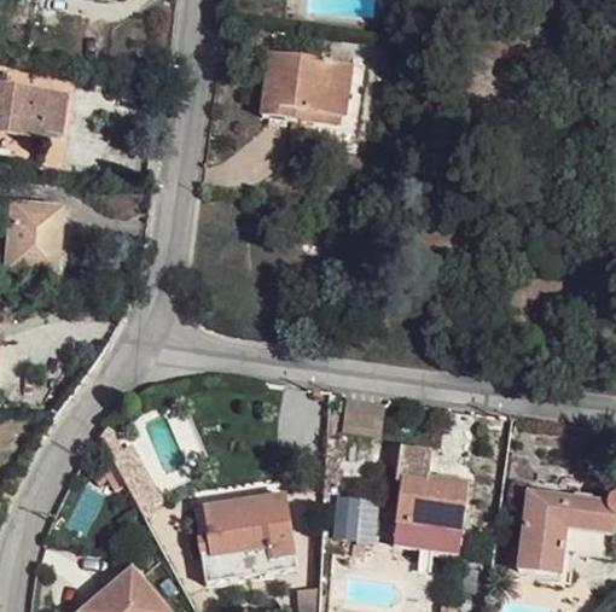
[(268,51),(261,112),(292,117),(294,106),(340,114),(344,115),(350,63),(268,51)]
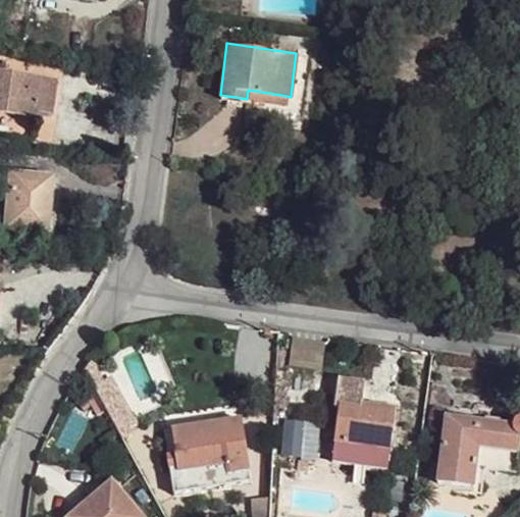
[(0,108),(33,114),(34,107),(49,110),(54,76),(0,67),(0,108)]
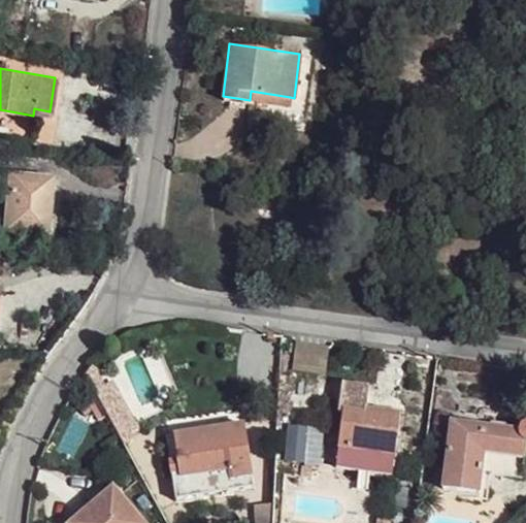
[(251,91),(250,100),(289,106),(290,97),(251,91)]
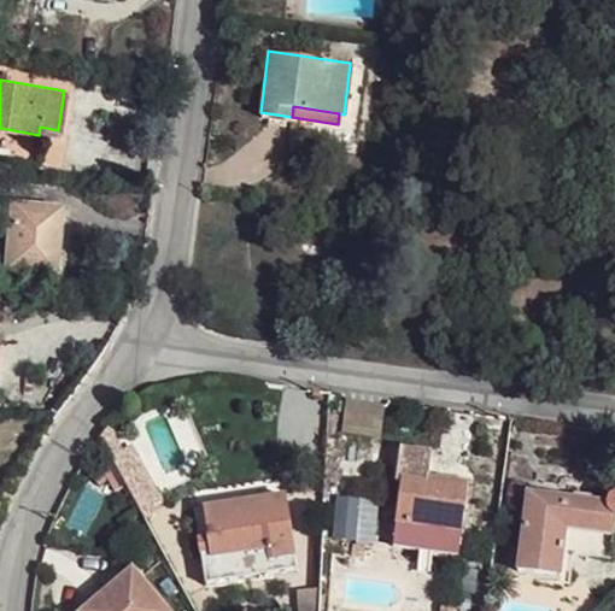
[(5,199),(0,254),(0,268),(50,272),(51,248),(58,250),(62,204),(5,199)]
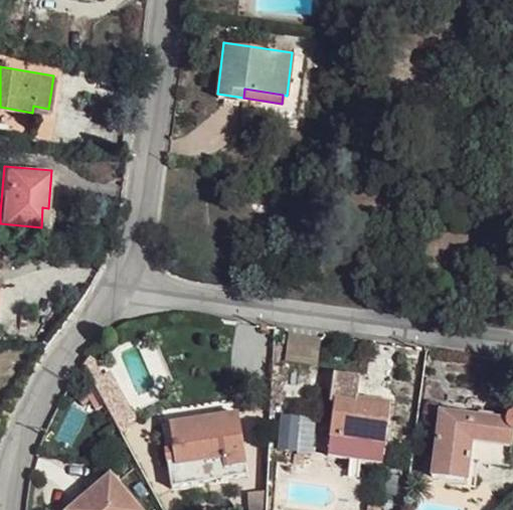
[(261,329),(260,345),(271,345),(272,330),(261,329)]
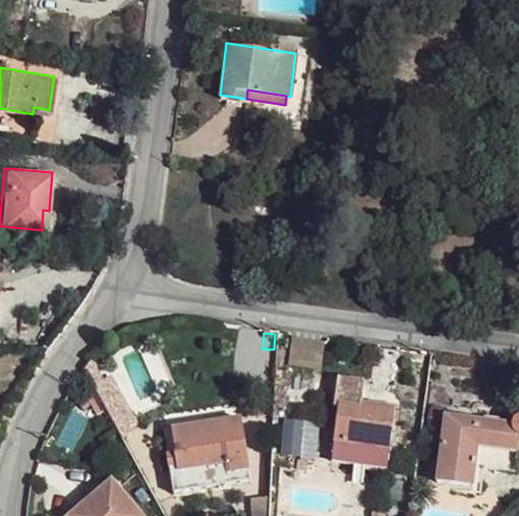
[(336,375),(334,401),(338,401),(358,404),(359,400),(360,400),(363,379),(336,375)]
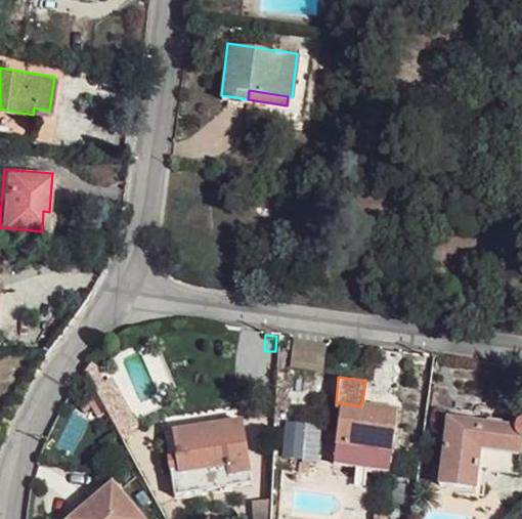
[(340,403),(335,440),(390,447),(396,407),(362,402),(361,402),(360,406),(340,403)]
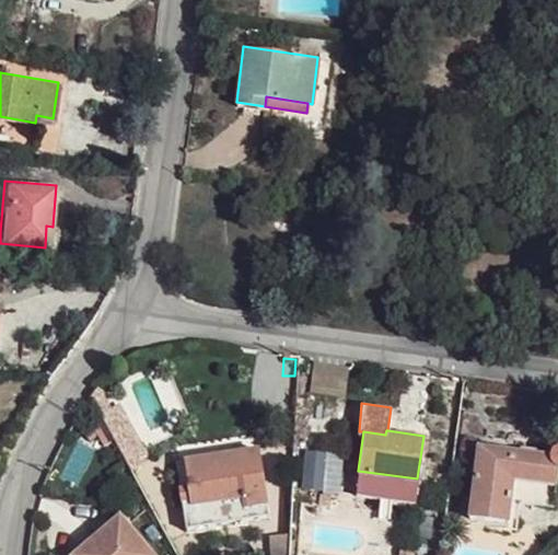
[(477,444),(467,515),(508,520),(510,498),(518,499),(551,504),(557,467),(557,466),(557,446),(556,446),(551,449),(549,453),(477,444)]
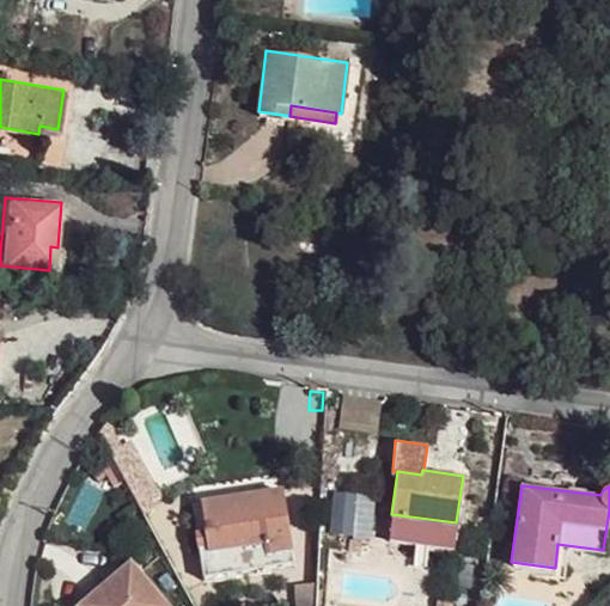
[(200,496),(201,502),(258,493),(258,487),(200,496)]
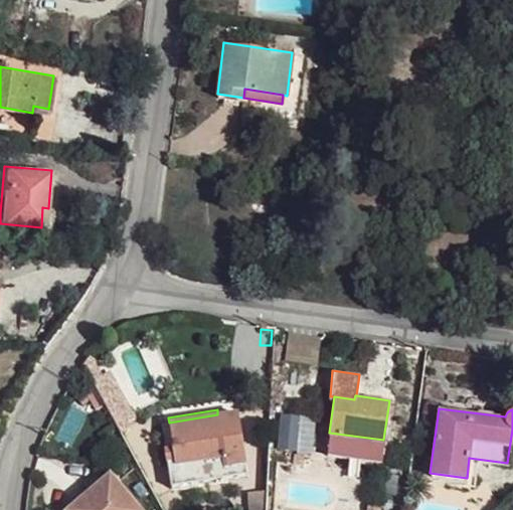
[(172,445),(175,463),(221,456),(225,474),(246,470),(236,411),(217,414),(169,422),(172,445)]
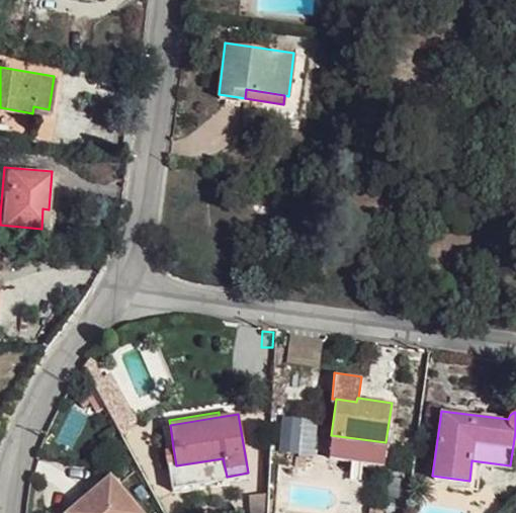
[(277,415),(277,450),(314,451),(314,415),(277,415)]
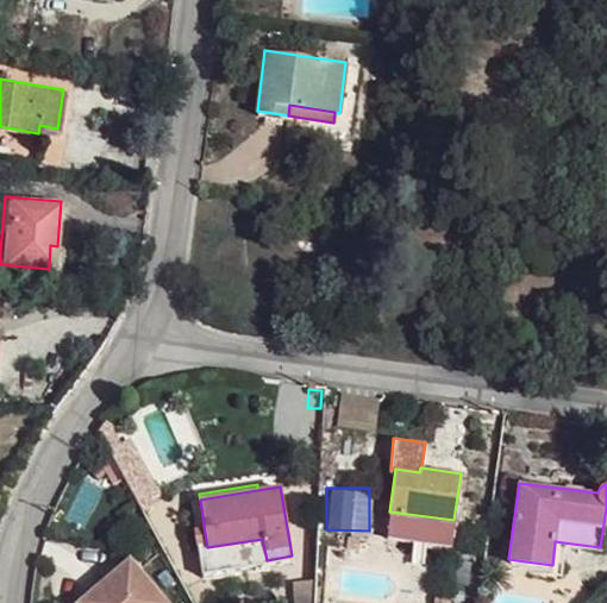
[(454,520),(389,512),(386,533),(451,541),(454,520)]
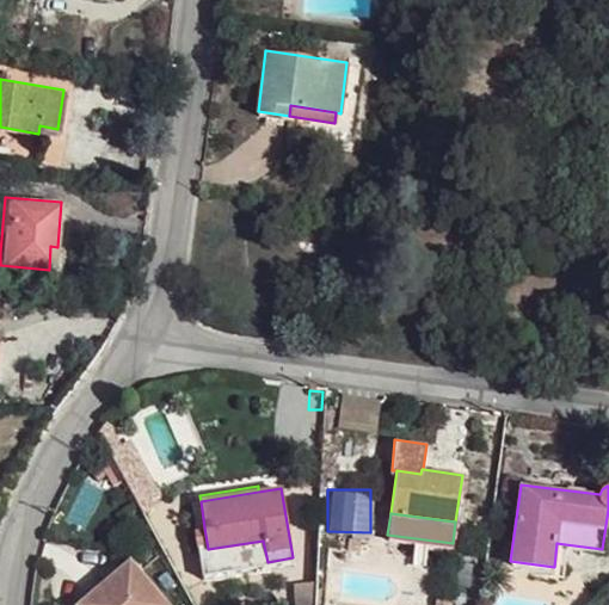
[(208,549),(204,528),(195,529),(202,573),(268,562),(263,541),(208,549)]
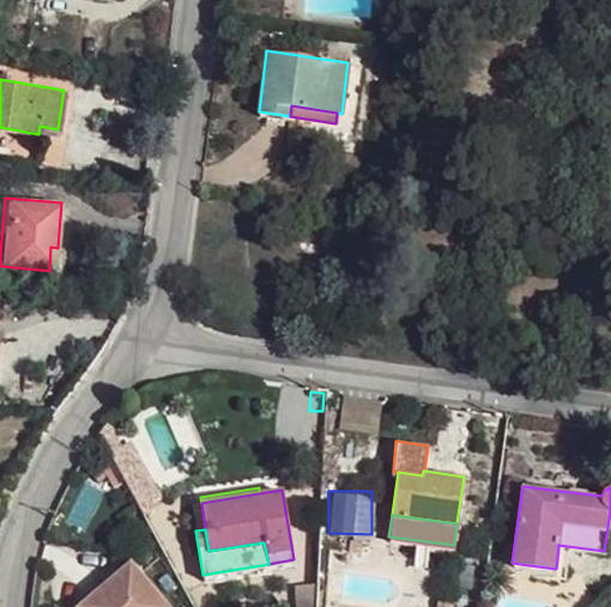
[(564,570),(567,546),(558,545),(556,569),(564,570)]
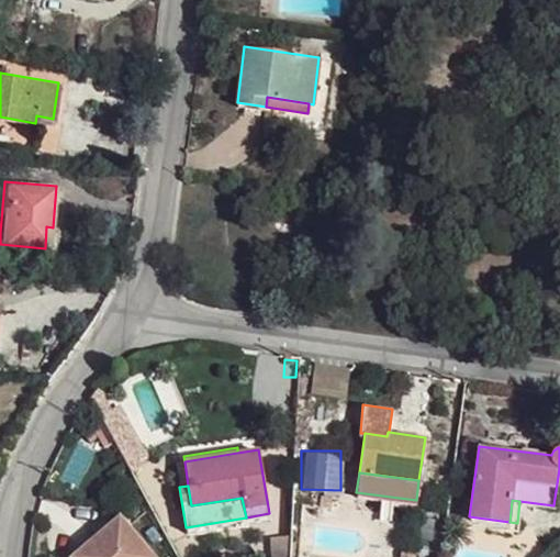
[(71,556),(152,556),(119,517),(71,556)]
